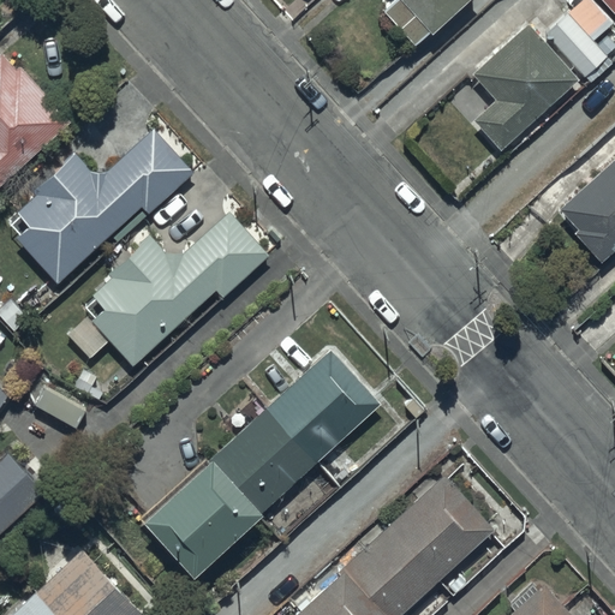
[(396,0),(383,13),(415,47),(430,34),(433,36),(471,0),(396,0)]
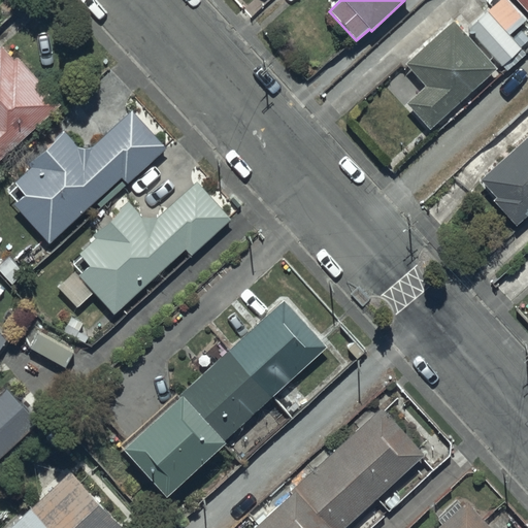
[(523,18),(507,0),(500,0),(468,28),(502,67),(521,52),(505,34),(523,18)]
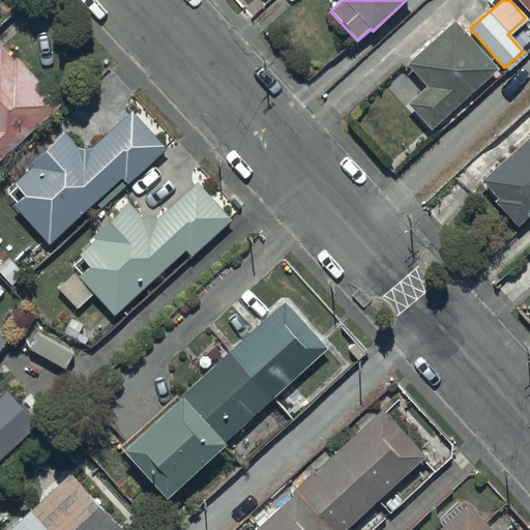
[(529,0),(517,0),(529,15),(529,0)]
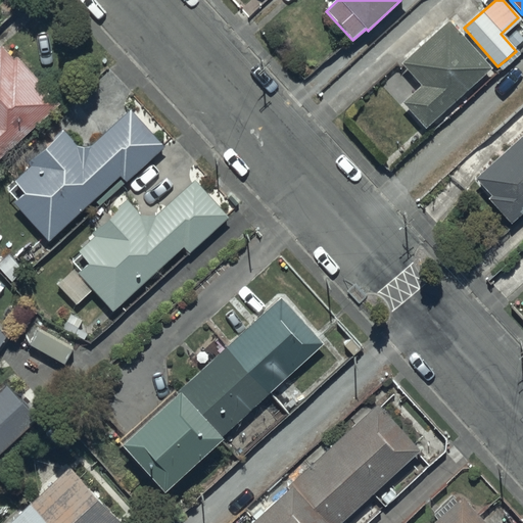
[(492,68),(449,20),(402,63),(422,85),(402,103),(426,130),(492,68)]
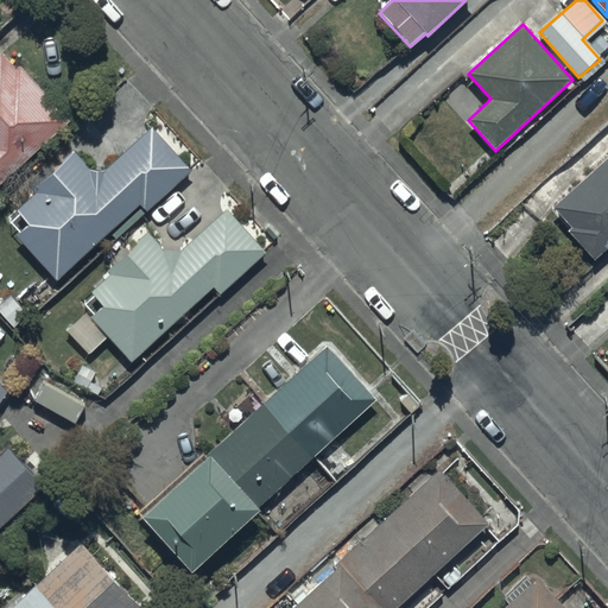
[(5,50),(0,54),(0,183),(69,120),(5,50)]
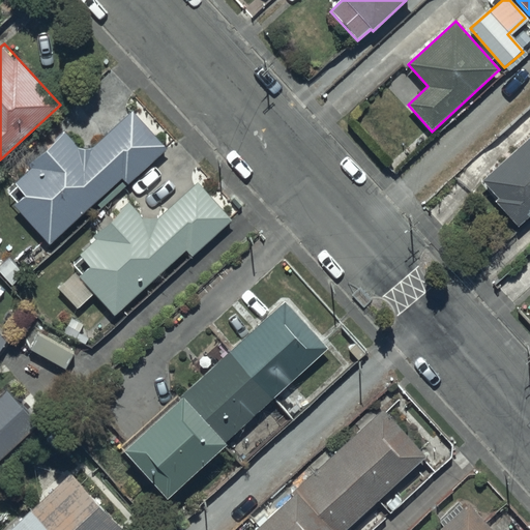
[(49,245),(122,178),(128,185),(167,150),(133,112),(91,150),(90,150),(89,150),(88,150),(87,150),(86,150),(85,150),(84,150),(83,150),(82,150),(81,149),(80,149),(79,149),(78,149),(63,134),(29,167),(32,170),(16,184),(27,197),(15,208),(49,245)]
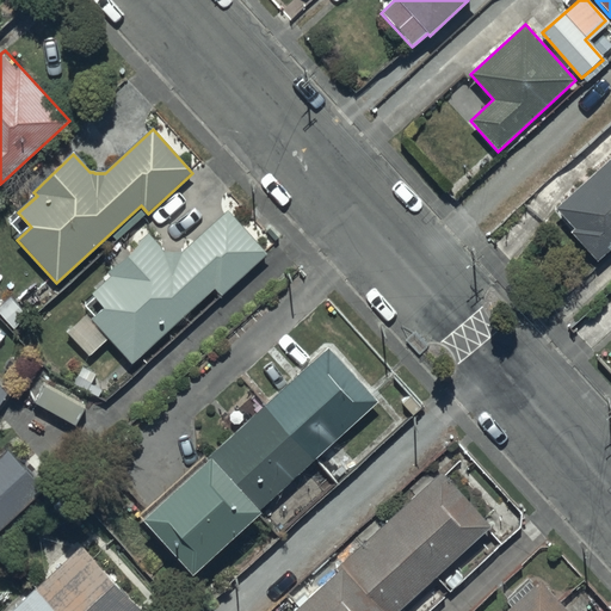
[(610,158),(555,208),(574,230),(571,234),(596,263),(610,248),(610,158)]
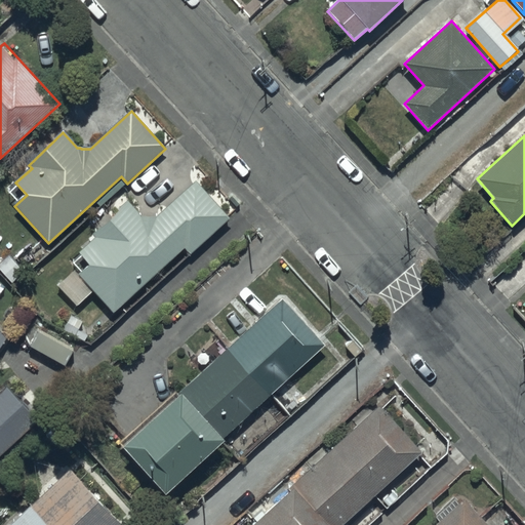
[(230,218),(195,180),(157,216),(143,216),(129,201),(92,235),(95,238),(79,253),(89,265),(78,274),(113,313),(185,247),(190,254),(230,218)]
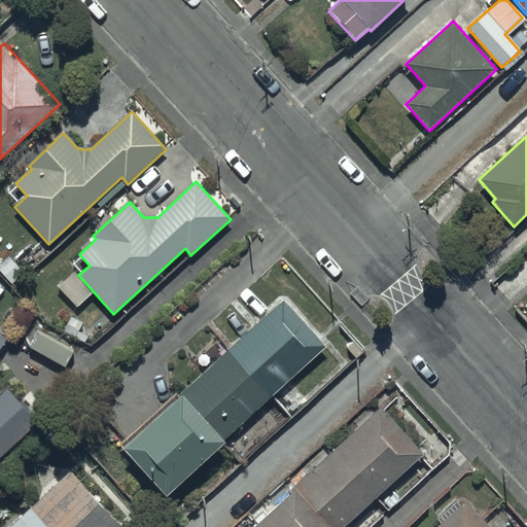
[(73,273),(59,286),(76,306),(91,292),(73,273)]
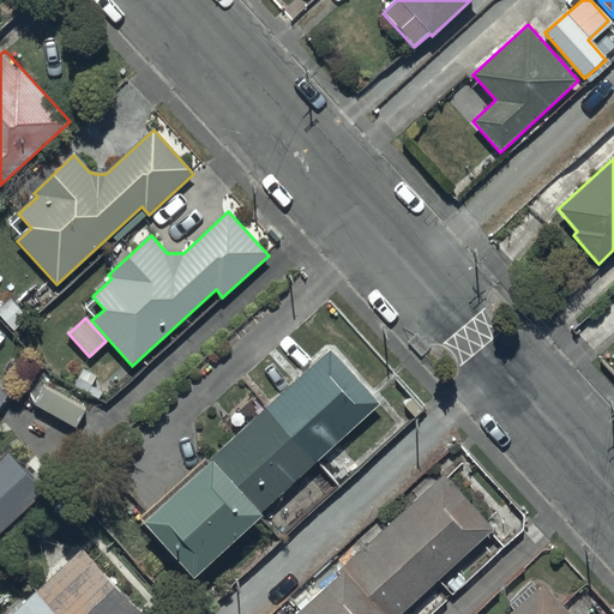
[(210,462),(142,523),(193,579),(264,517),(260,512),(381,405),(331,349),(208,458),(210,462)]
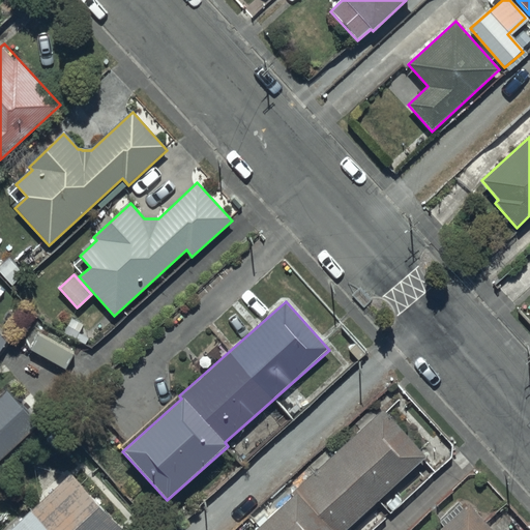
[(6,391),(0,395),(0,460),(38,427),(6,391)]
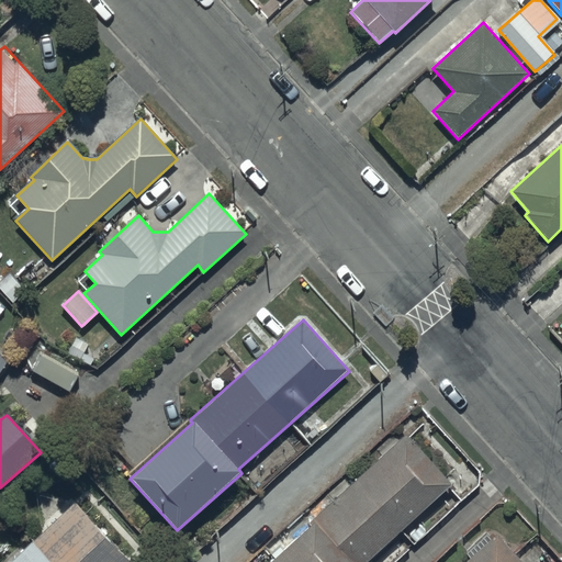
[(312,525),(270,561),(364,561),(449,485),(404,436),(310,521),(312,525)]
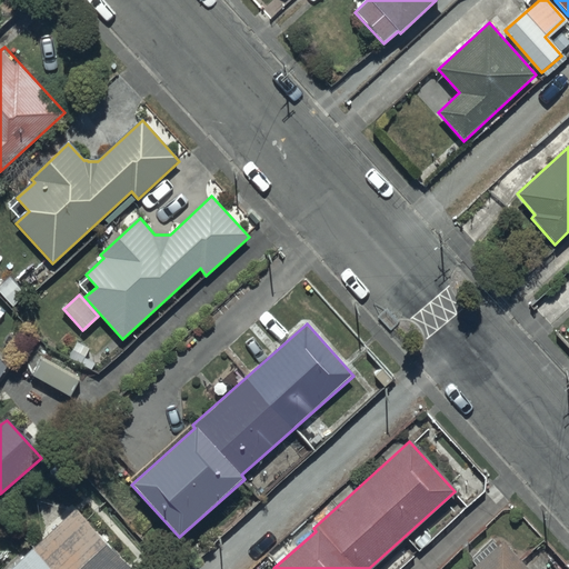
[(131,568),(76,509),(10,568),(131,568)]
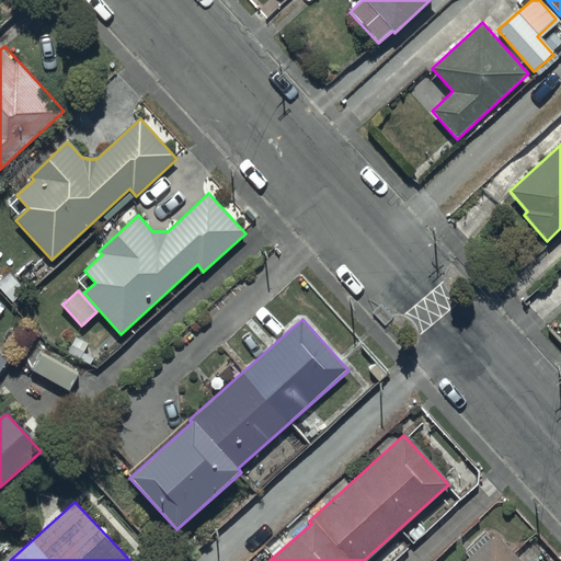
[(523,560),(499,533),(466,560),(523,560)]
